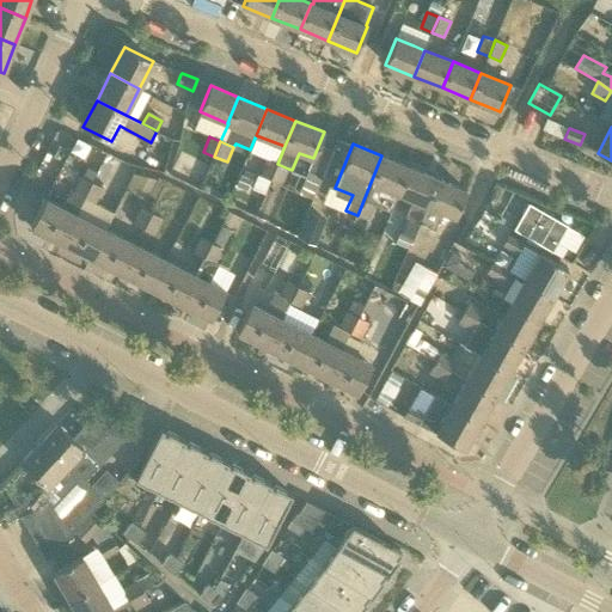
[(398,194),(409,167),(381,155),(357,215),(368,220),(374,204),(391,212),(399,194),(398,194)]
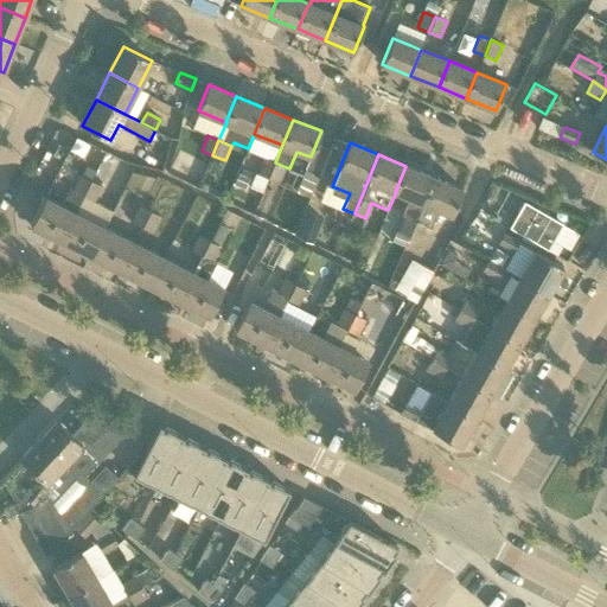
[(251,187),(263,192),(275,163),(263,159),(251,187)]
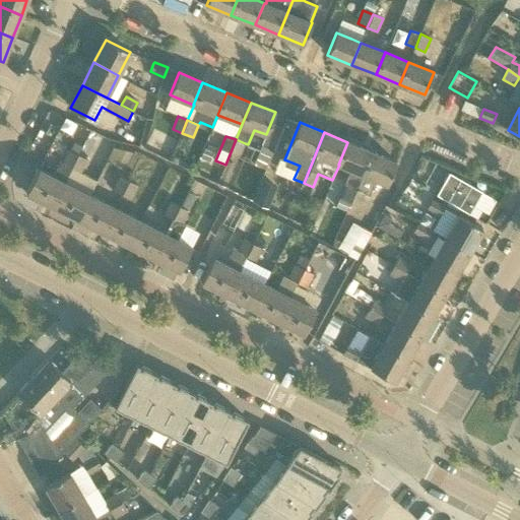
[(350,202),(371,151),(347,142),(338,165),(339,165),(351,170),(344,185),(347,186),(341,198),(350,202)]
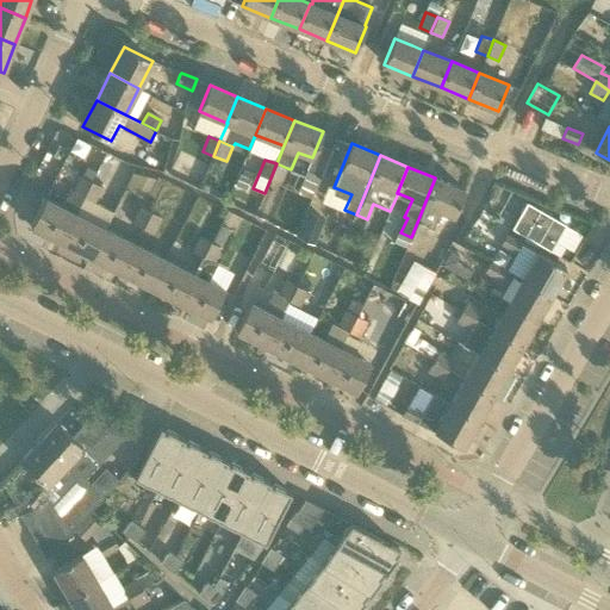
[(53,197),(63,201),(74,178),(63,173),(53,197)]
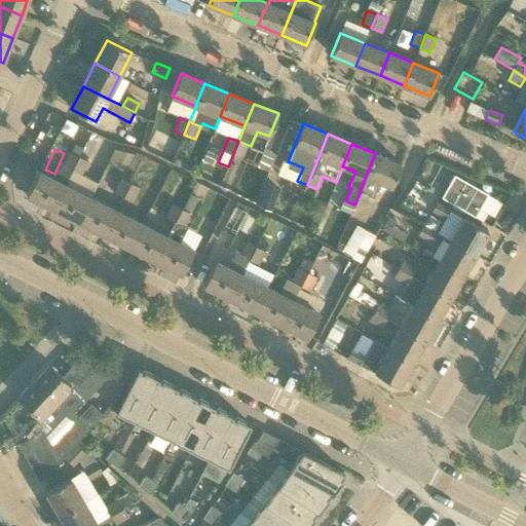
[(52,209),(64,186),(72,170),(78,157),(69,153),(64,164),(61,162),(52,179),(39,172),(27,195),(52,209)]
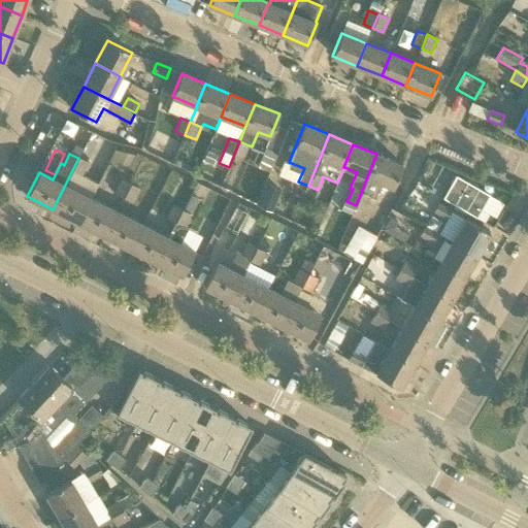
[(376,154),(356,205),(366,209),(371,197),(374,199),(382,183),(393,187),(402,165),(376,154)]
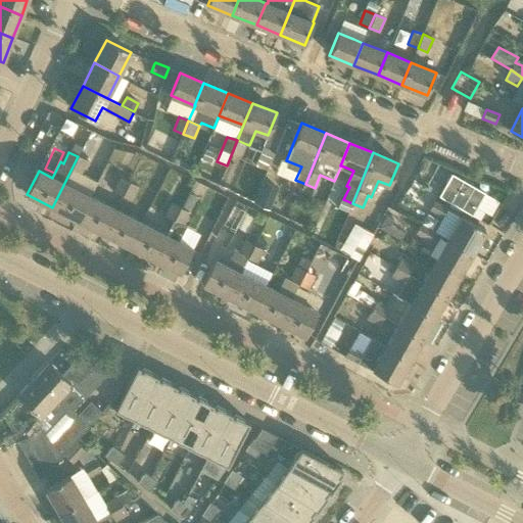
[(72,169),(82,174),(88,161),(78,156),(72,169)]
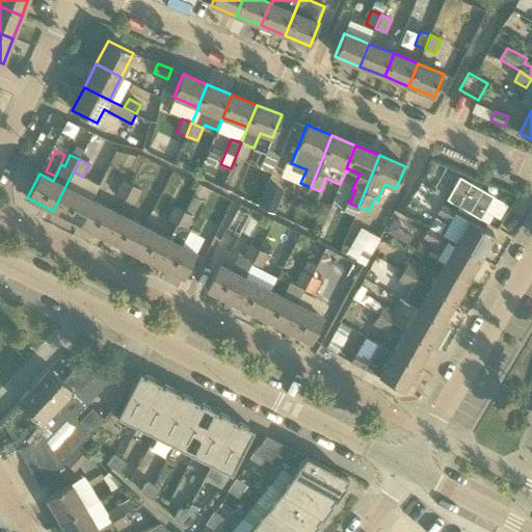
[(447,200),(480,219),(494,196),(459,177),(447,200)]
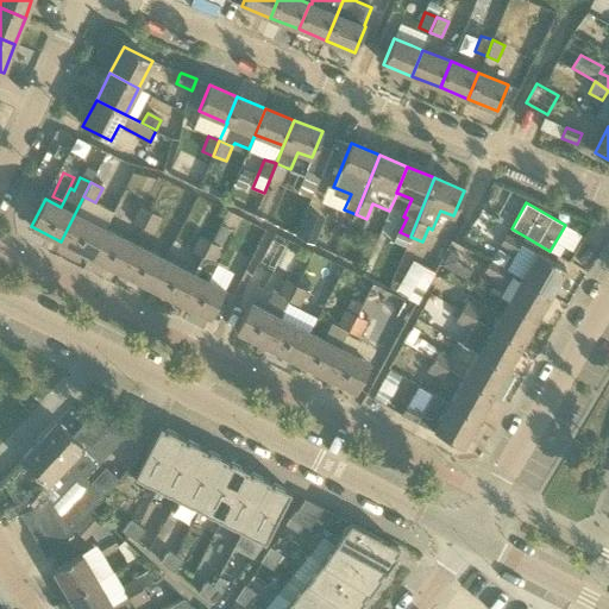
[(143,227),(151,212),(140,207),(132,221),(143,227)]
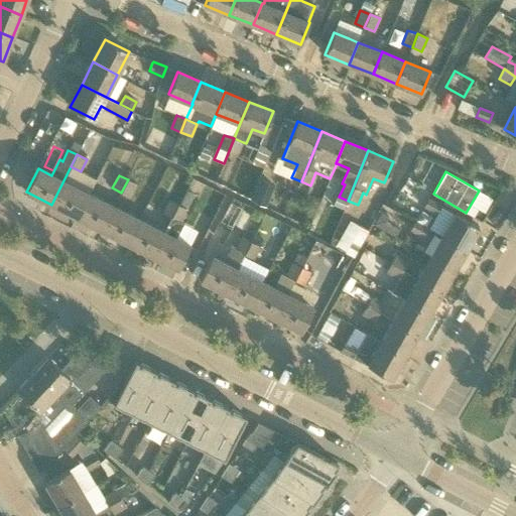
[(266,206),(275,184),(260,178),(251,200),(266,206)]
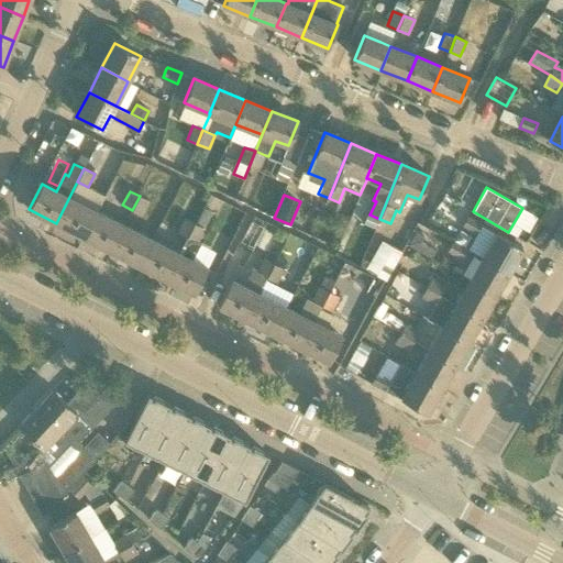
[(140,196),(132,210),(143,216),(150,201),(142,197),(140,196)]
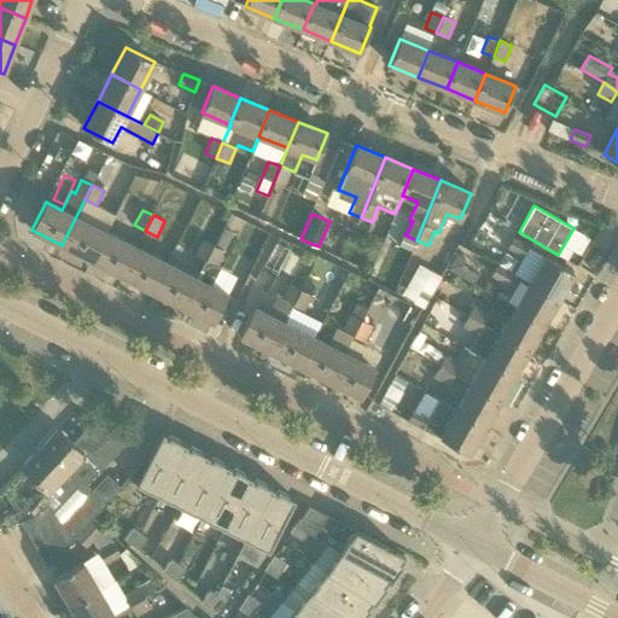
[(106,232),(103,231),(80,219),(77,220),(75,219),(62,245),(92,261),(106,232)]
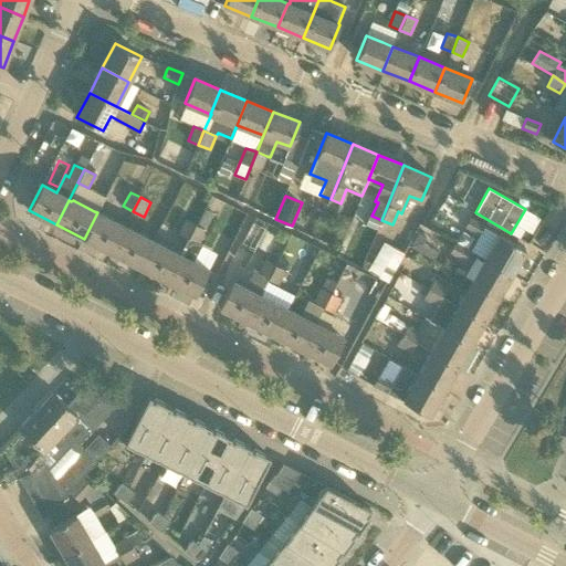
[(484,226),(471,218),(452,206),(447,216),(478,234),(484,226)]
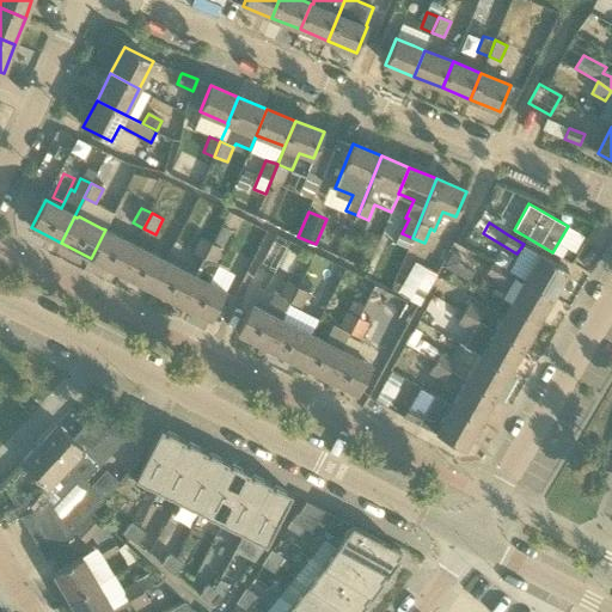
[(226,291),(207,281),(232,232),(220,226),(212,243),(204,258),(195,276),(181,304),(212,319),(226,291)]
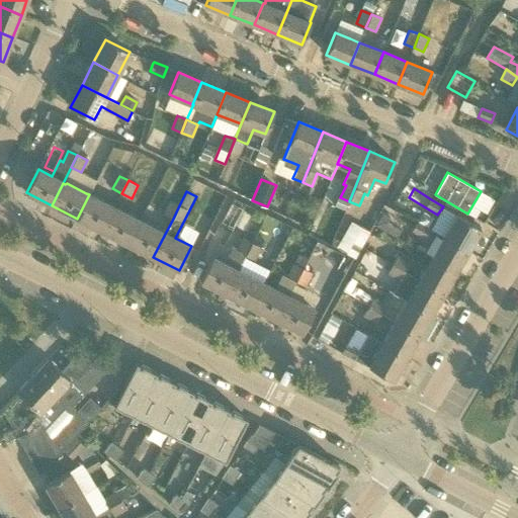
[(102,232),(114,207),(89,194),(77,219),(102,232)]
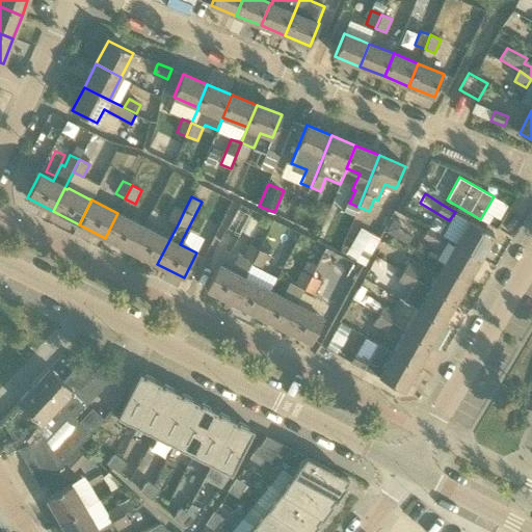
[(175,207),(168,219),(178,224),(184,211),(175,207)]
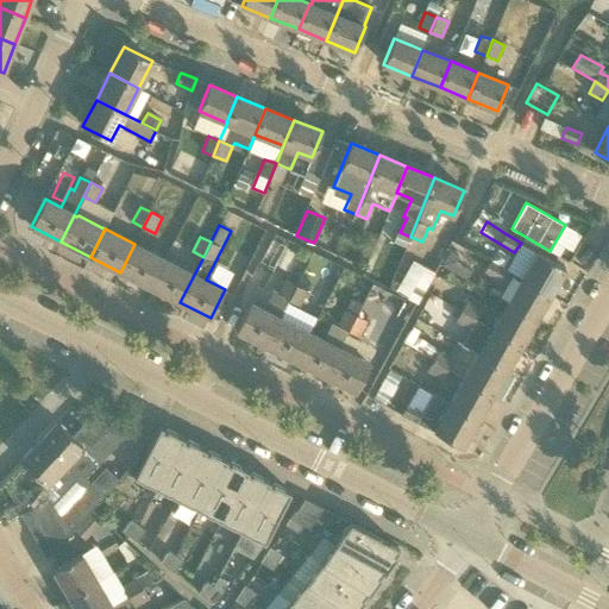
[(150,287),(164,259),(135,244),(120,272),(150,287)]
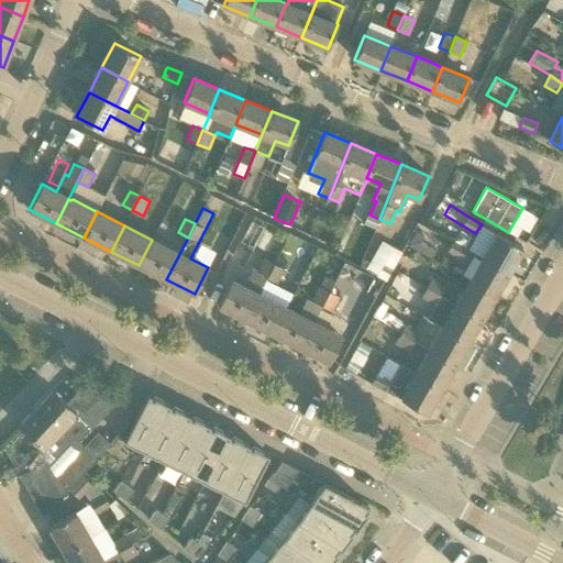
[(420,243),(423,236),(415,231),(408,245),(431,258),(435,251),(420,243)]
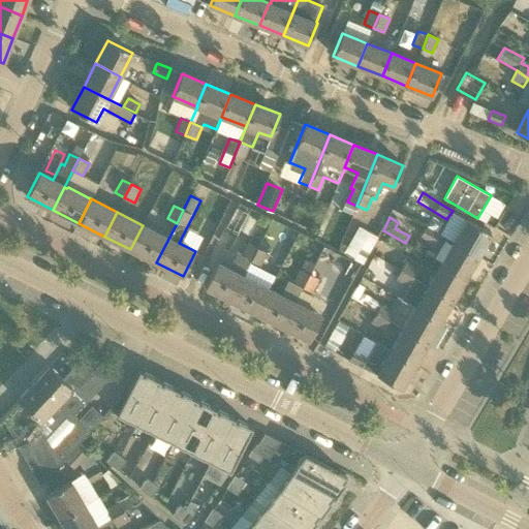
[(454,241),(478,255),(491,232),(467,219),(454,241)]
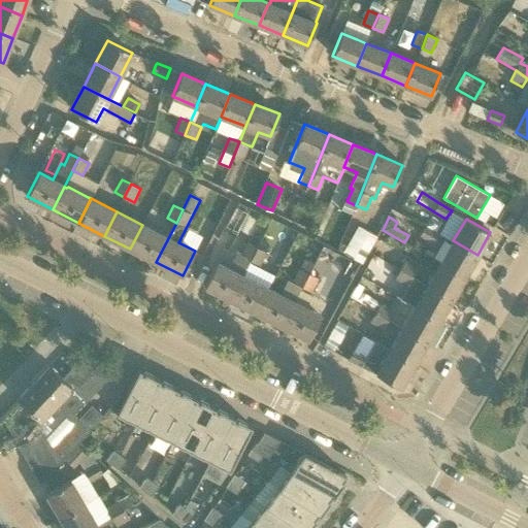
[(156,262),(168,238),(157,232),(142,225),(130,249),(156,262)]
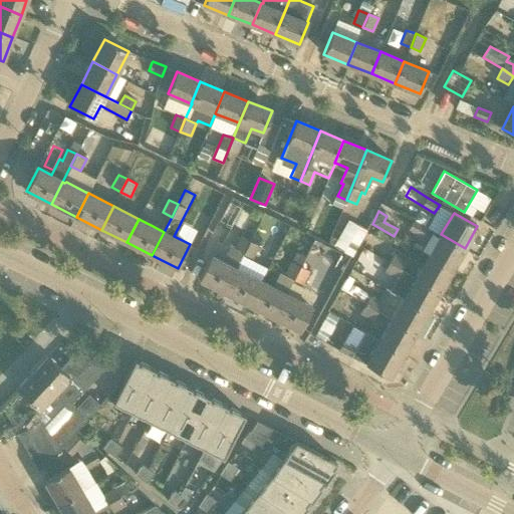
[(359,245),(366,228),(348,219),(340,236),(359,245)]
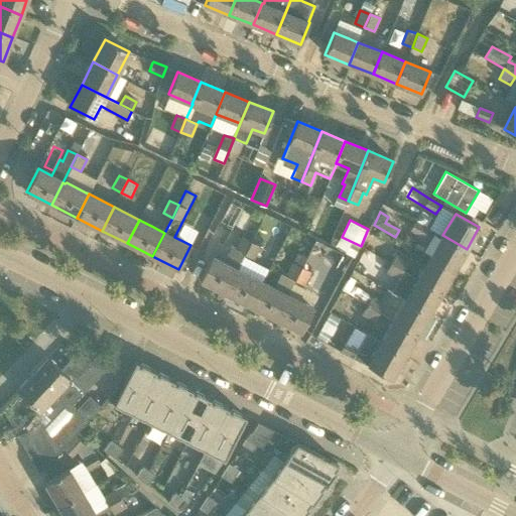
[(427,228),(415,222),(410,231),(422,238),(427,228)]
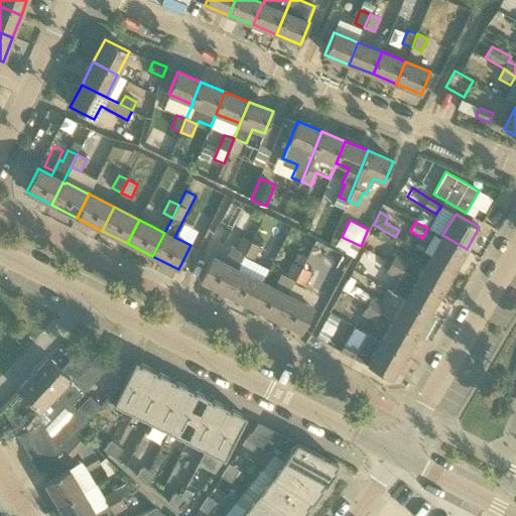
[(454,270),(467,249),(442,235),(437,244),(430,257),(454,270)]
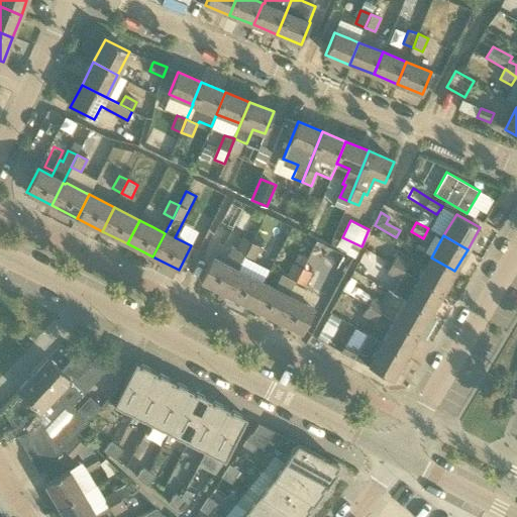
[(226,294),(238,270),(245,255),(251,242),(242,237),(236,249),(231,246),(223,263),(212,256),(200,281),(226,294)]
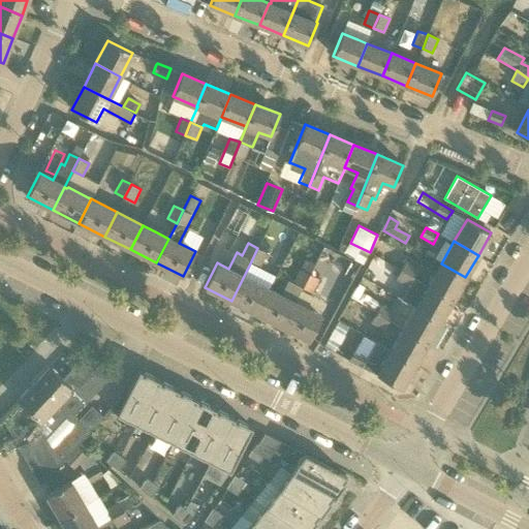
[(251,261),(260,266),(268,252),(257,248),(251,261)]
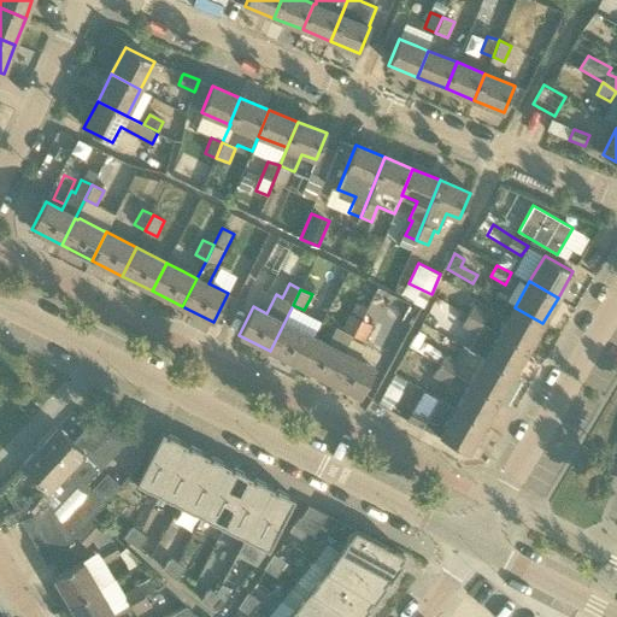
[(468,315),(482,323),(488,312),(474,305),(468,315)]
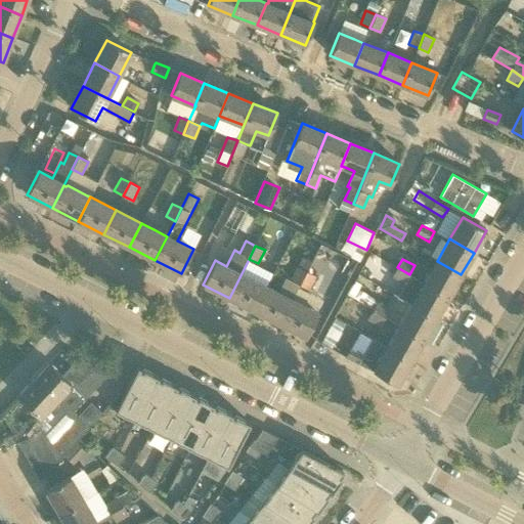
[(448,297),(461,274),(437,261),(424,282),(448,297)]
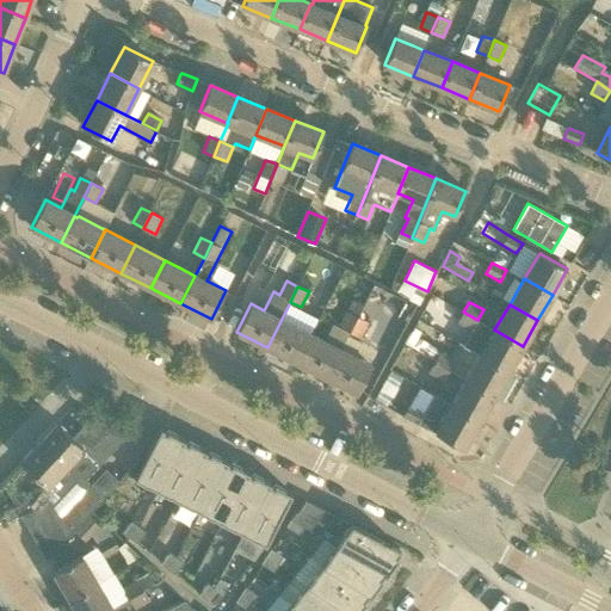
[(350,332),(357,318),(346,312),(339,326),(350,332)]
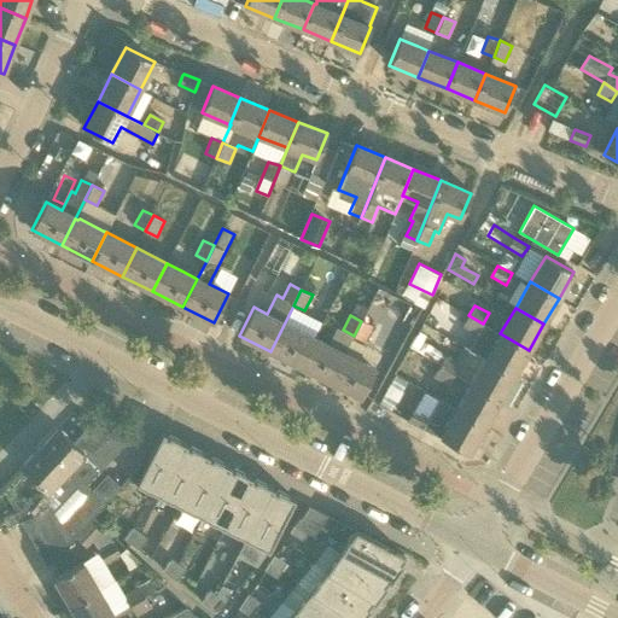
[(477,334),(483,324),(468,315),(462,326),(477,334)]
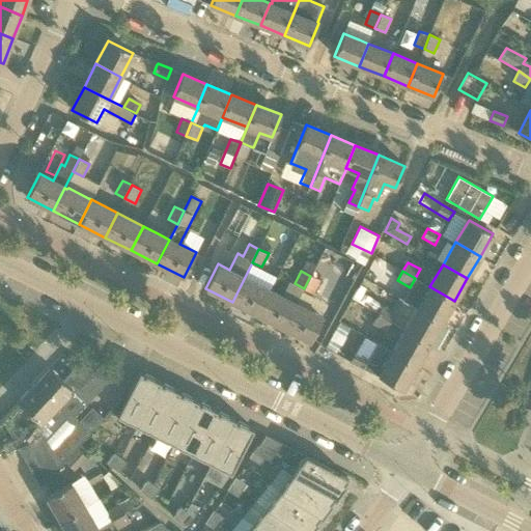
[(313,294),(319,280),(310,276),(304,288),(313,294)]
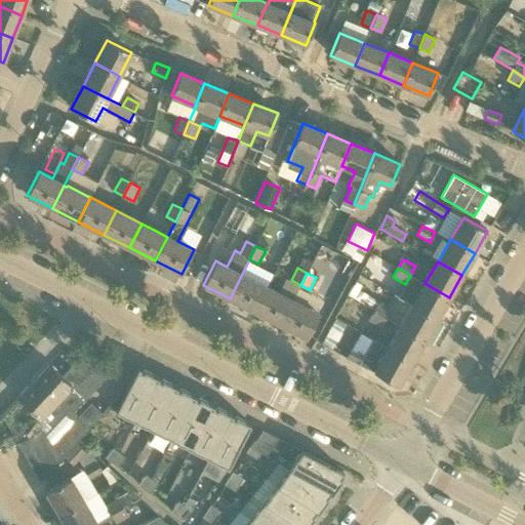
[(268,287),(254,280),(242,274),(230,298),(255,311),(268,287)]
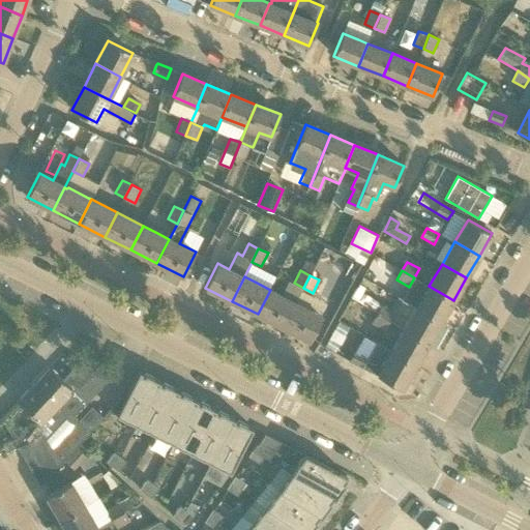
[(453,300),(429,286),(416,308),(440,322),(453,300)]
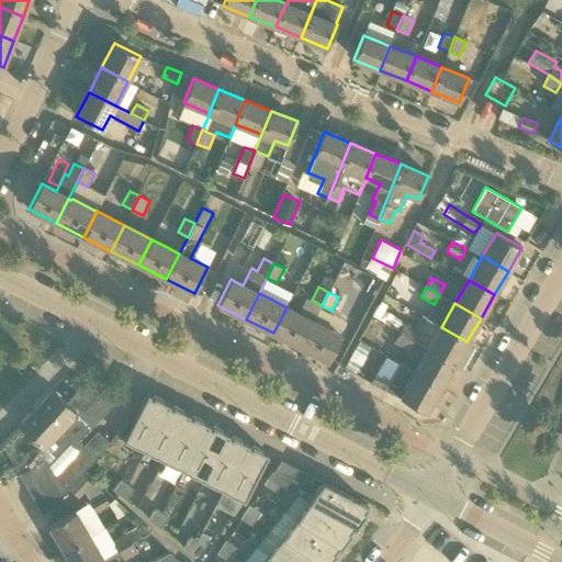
[(301,347),(314,321),(287,307),(273,333),(301,347)]
